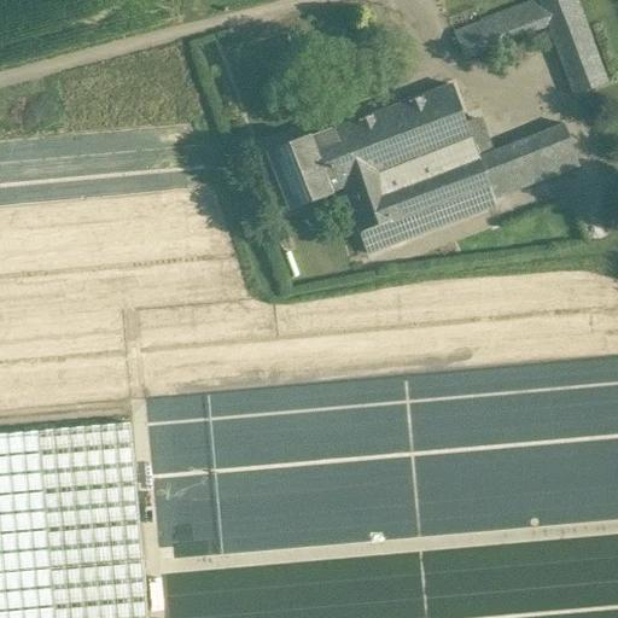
[(575,0),(540,0),(454,33),(464,57),(548,25),(563,19),(581,13),(575,0)]
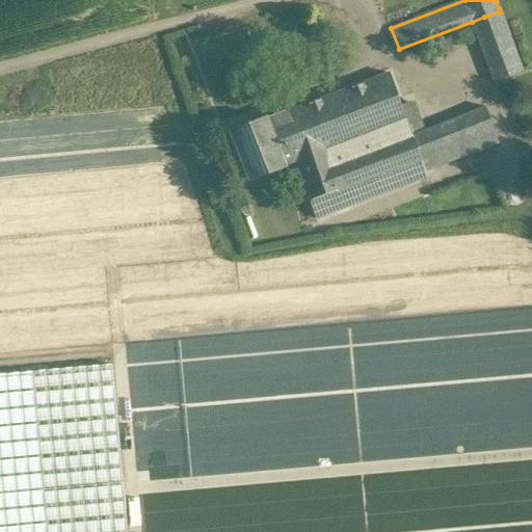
[(484,17),(472,22),(495,82),(523,72),(500,11),(484,17)]
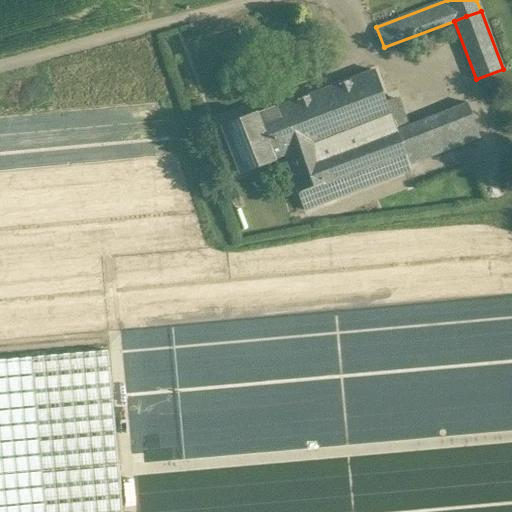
[(375,71),(258,115),(275,159),(285,155),(298,193),(328,182),(335,198),(410,169),(409,165),(396,130),(387,103),(375,71)]
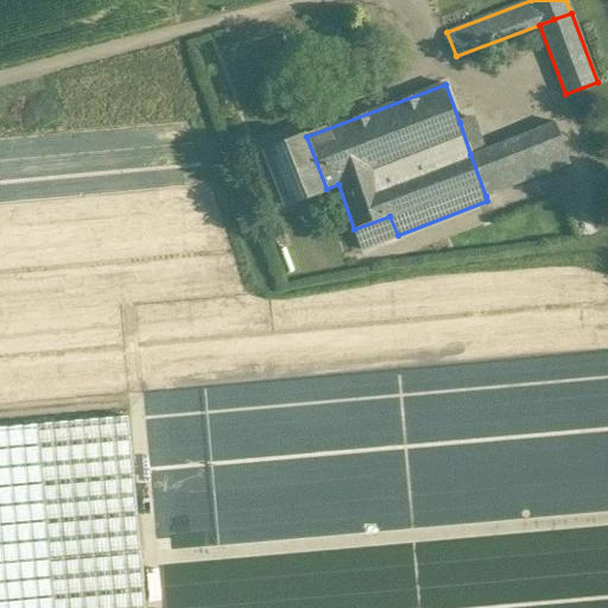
[(472,119),(460,122),(470,154),(482,150),(472,119)]
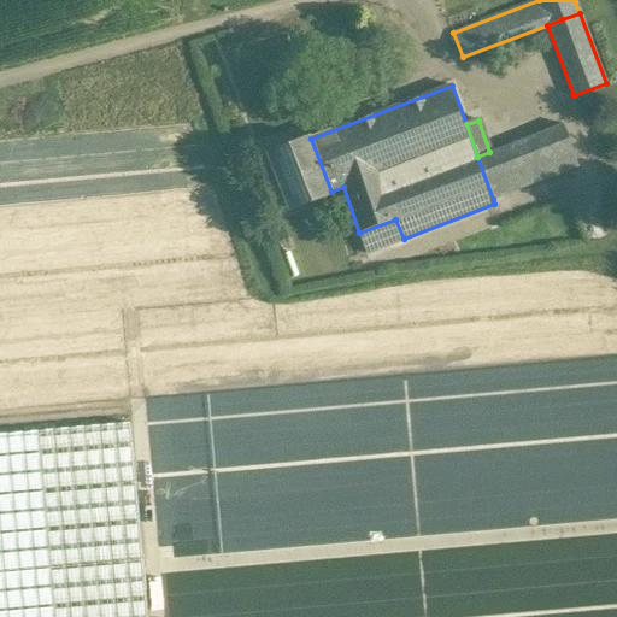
[(489,152),(477,157),(493,199),(579,166),(563,124),(489,152)]
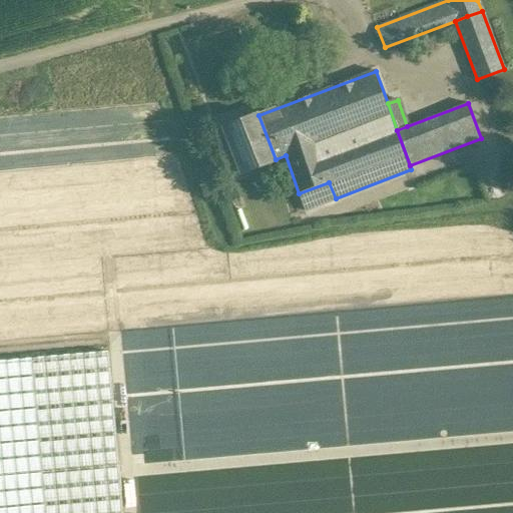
[(258,112),(221,126),(240,175),(277,161),(276,159),(259,115),(258,112)]
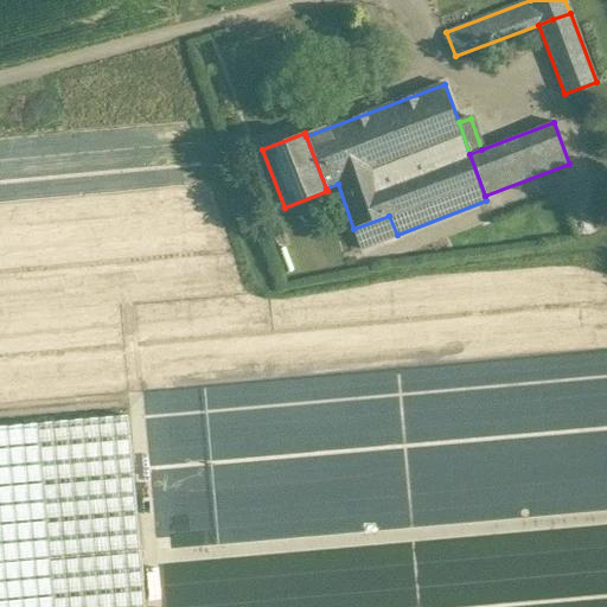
[(443,219),(449,235),(486,219),(480,204),(443,219)]
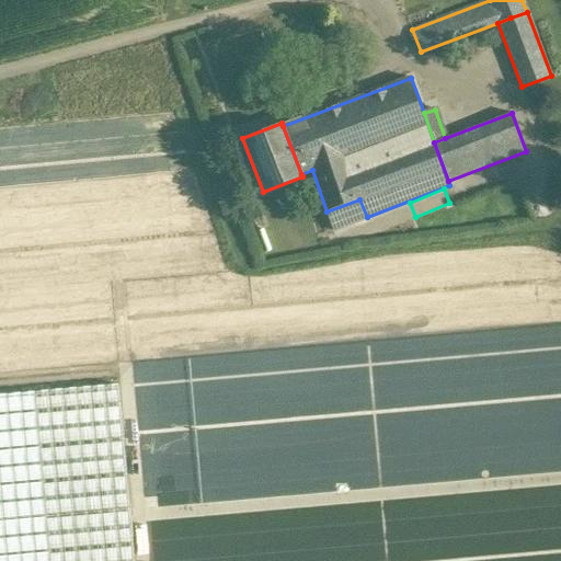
[(359,199),(327,212),(333,230),(367,217),(359,199)]
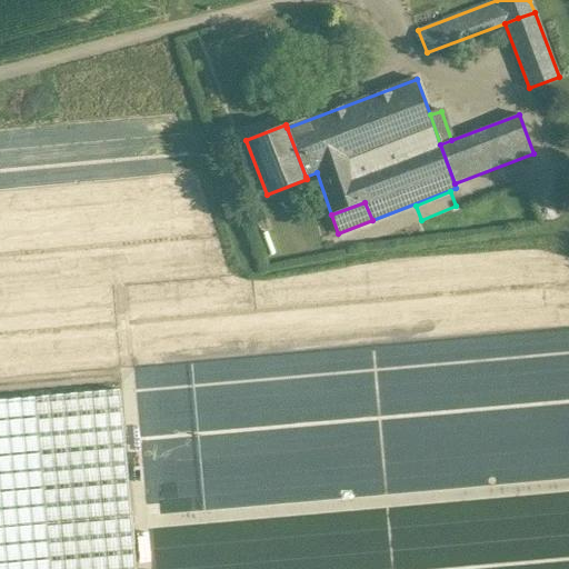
[(136,568),(120,390),(0,400),(0,568),(136,568)]
